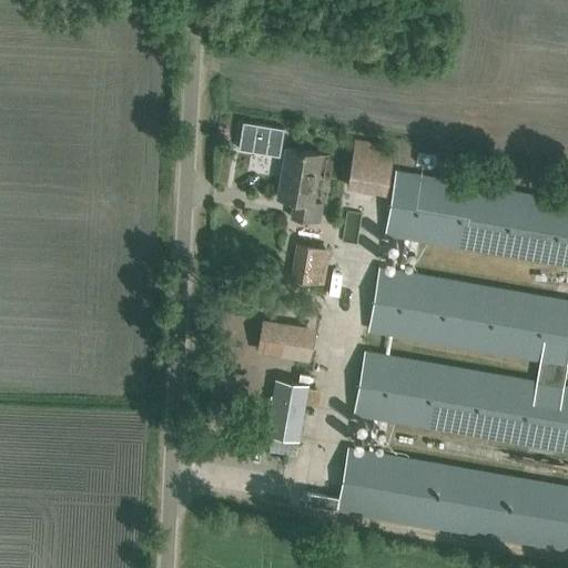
[(314,203),(322,153),(286,146),(277,198),(294,201),(291,216),(320,222),(323,204),(314,203)]
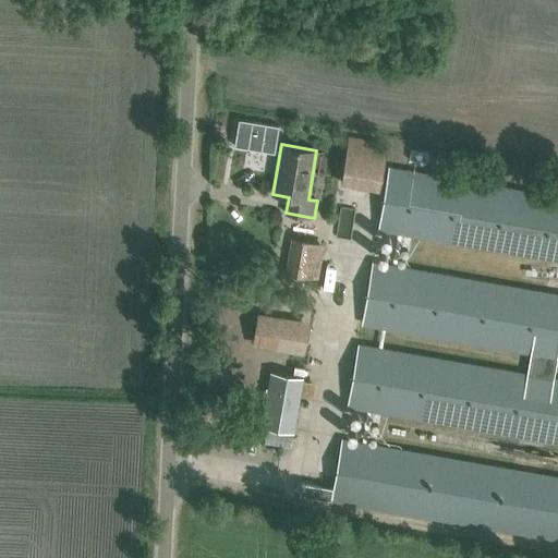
[(347,157),(347,181),(377,182),(377,157),(347,157)]
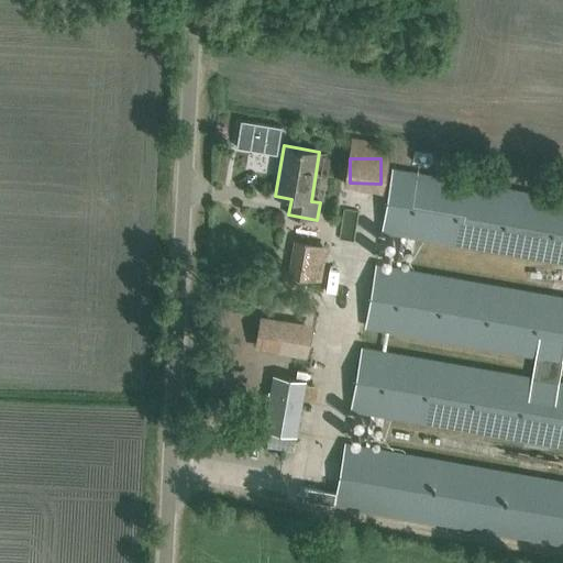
[(562,197),(393,168),(382,232),(562,263),(562,197)]
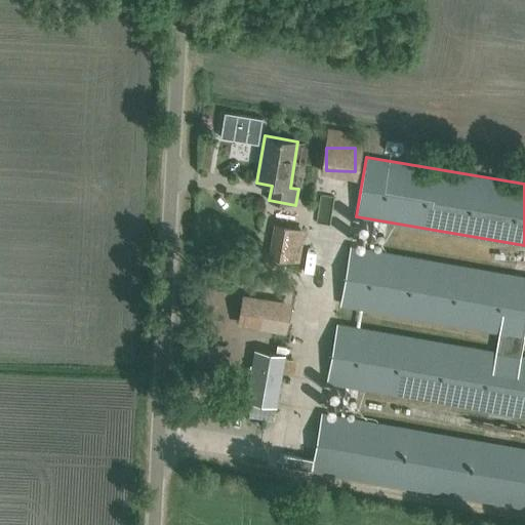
[(279,237),(269,248),(289,269),(299,257),(279,237)]
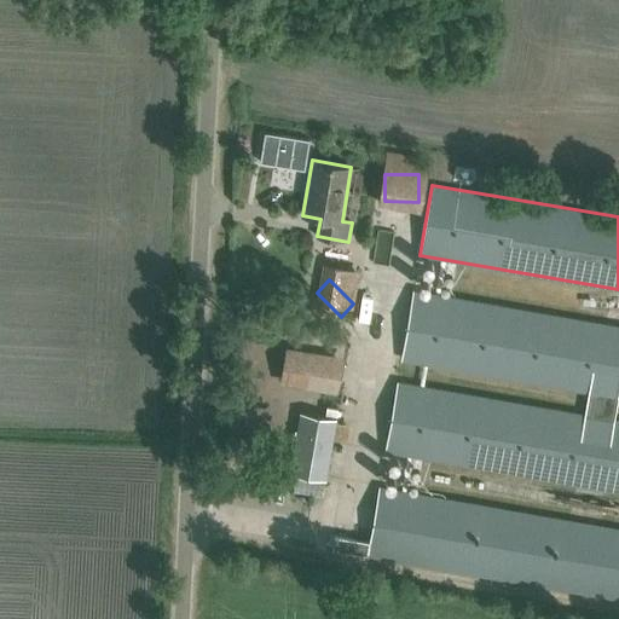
[(618,327),(415,291),(403,359),(589,392),(584,416),(398,383),(386,451),(618,491),(618,421),(615,421),(618,398),(618,327)]
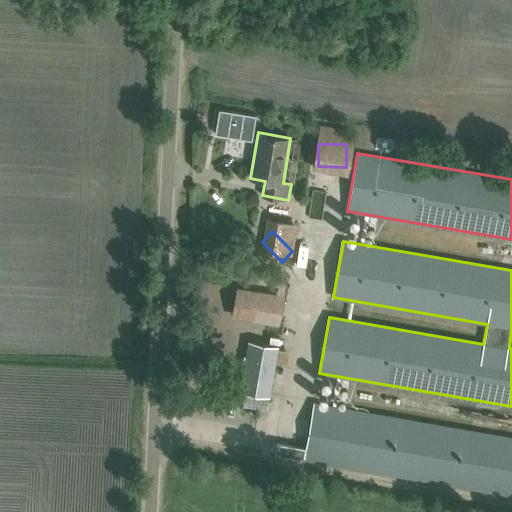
[(269,396),(278,347),(248,341),(240,390),(269,396)]
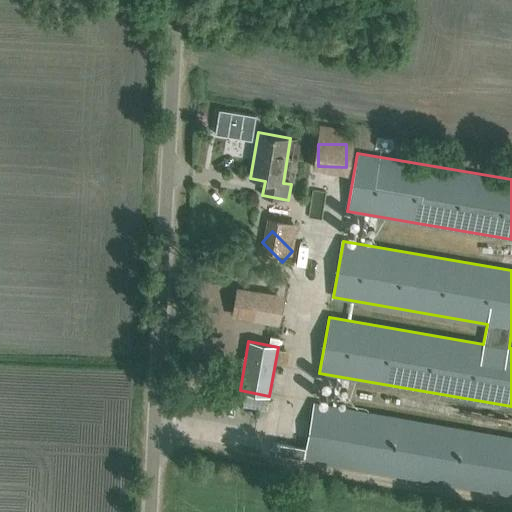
[(247,409),(263,409),(263,397),(247,396),(247,409)]
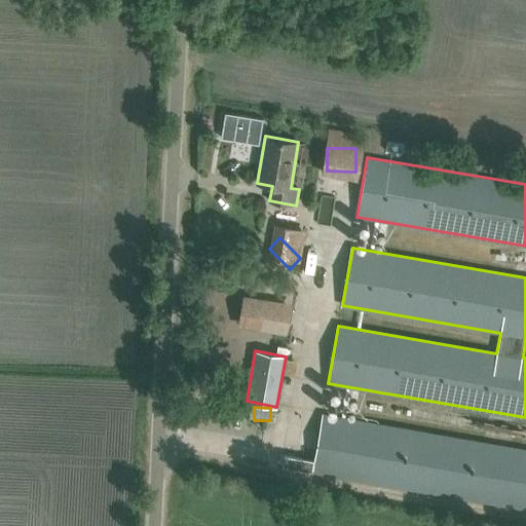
[(313,471),(525,508),(525,449),(323,414),(313,471)]
